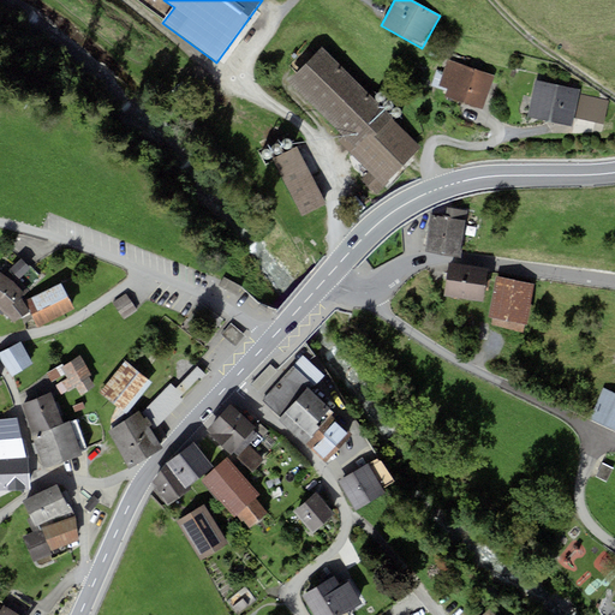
[(322,48),(290,82),(344,136),(338,142),(354,157),(394,119),(322,48)]
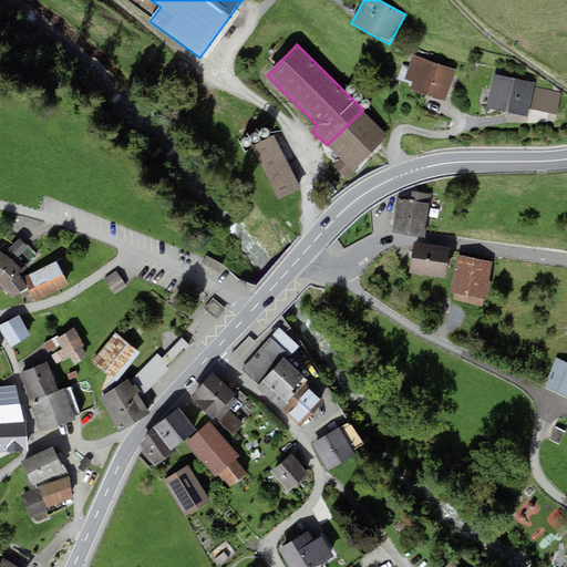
[(456,70),(412,54),(404,79),(413,82),(411,90),(445,102),(456,70)]
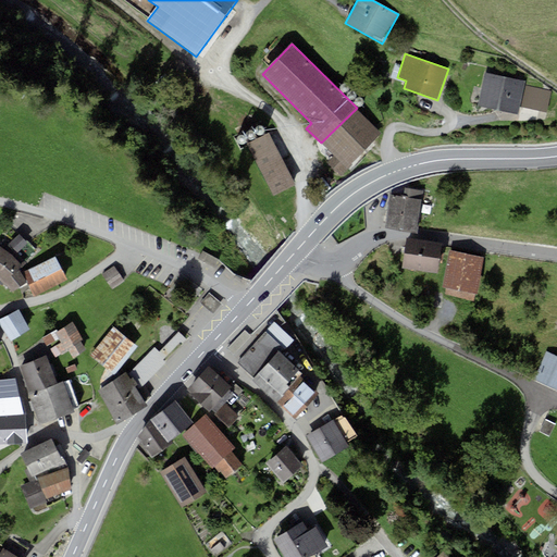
[(525,82),(485,73),(479,106),(519,114),(520,107),(524,87),(525,82)]
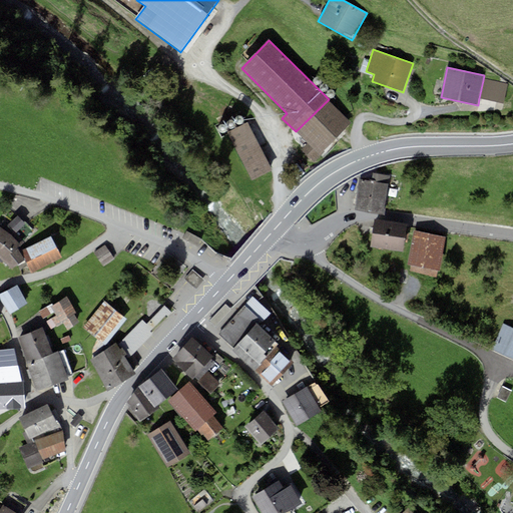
[(320,83),(321,82),(321,81),(321,79),(321,78),(320,77),(318,76),(317,76),(315,76),(314,77),(313,78),(313,79),(312,81),(313,82),(314,83),(315,84),(316,85),(317,85),(319,84),(320,83)]
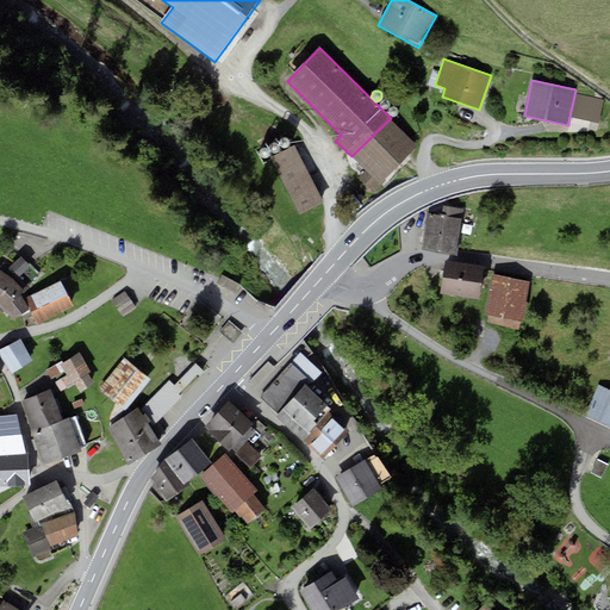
[(604,101),(574,95),(570,117),(599,123),(604,101)]
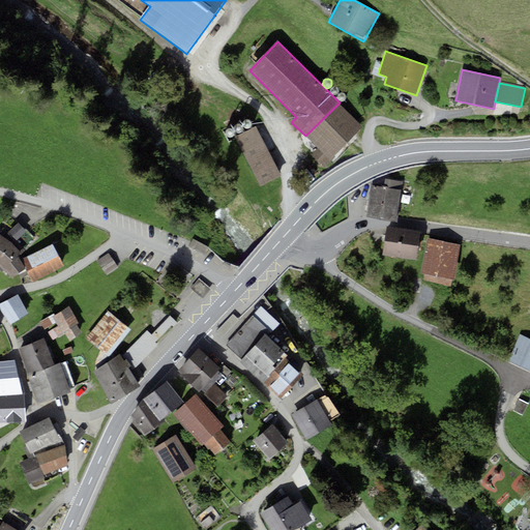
[(337,93),(339,92),(340,90),(340,89),(339,88),(337,86),(336,86),(334,85),(333,86),(332,86),(331,87),(330,89),(330,90),(330,92),(331,93),(332,94),(334,94),(335,94),(336,94),(337,93)]
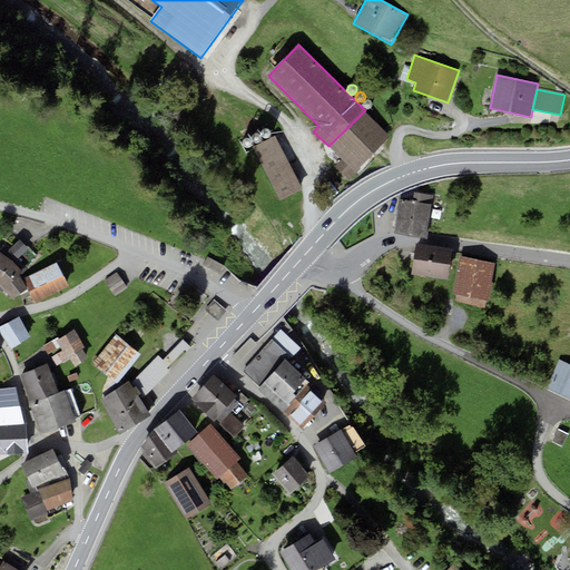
[(372,108),(372,107),(373,105),(373,104),(372,101),(371,100),(370,100),(367,99),(366,100),(365,100),(364,101),(363,104),(363,105),(363,106),(364,108),(365,108),(367,109),(369,109),(370,109),(372,108)]
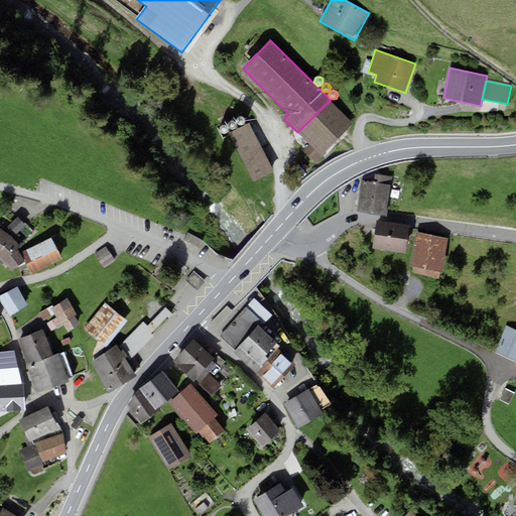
[(331,100),(297,132),(310,145),(304,151),(316,163),(355,124),(331,100)]
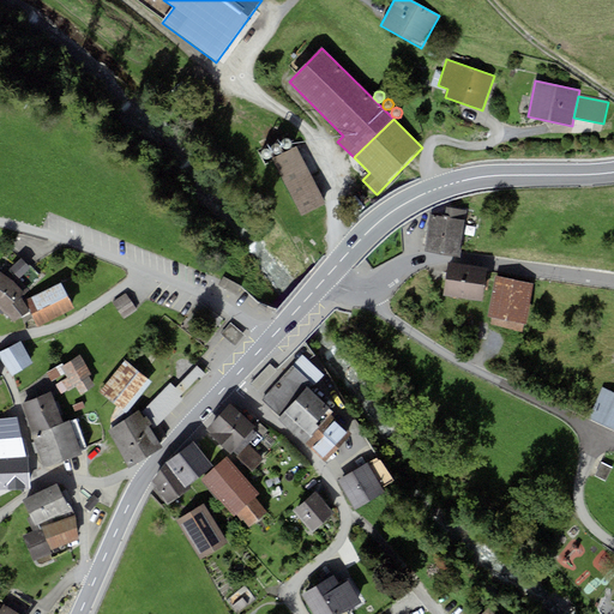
[(290,148),(292,146),(293,144),(293,143),(292,142),(290,139),(289,139),(287,138),(286,139),(283,139),(283,140),(282,143),(282,144),(282,146),(283,148),(284,149),(286,149),(288,149),(289,149),(290,148)]
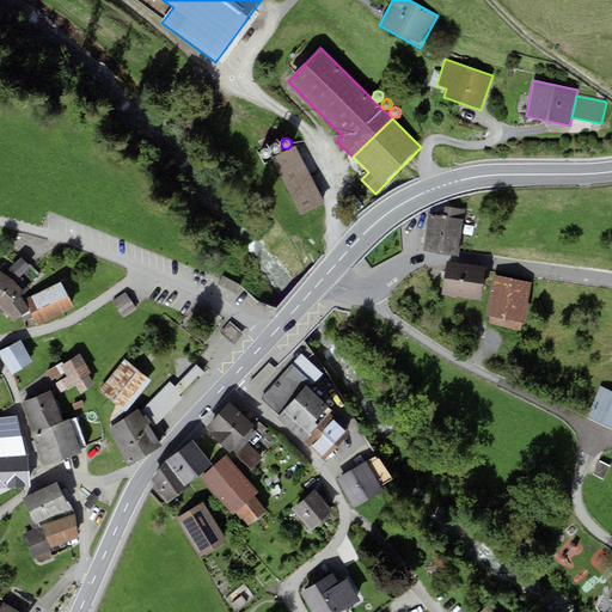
[(280,152),(281,151),(281,150),(281,147),(280,146),(280,145),(277,144),(276,144),(274,144),(273,145),(271,146),(271,147),(270,148),(271,151),(271,152),(274,153),(275,153),(276,153),(279,153),(280,152)]
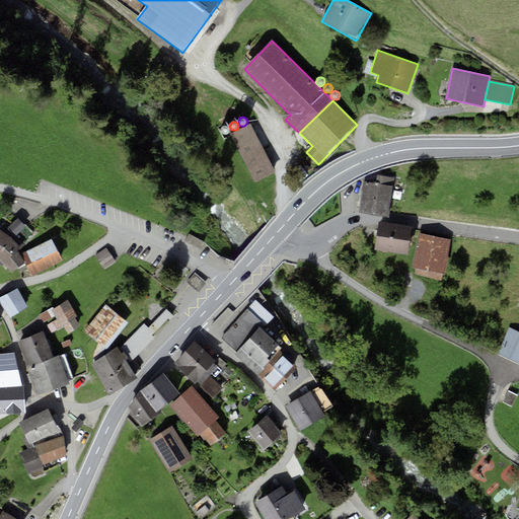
[(250,125),(230,135),(255,183),(276,173),(250,125)]
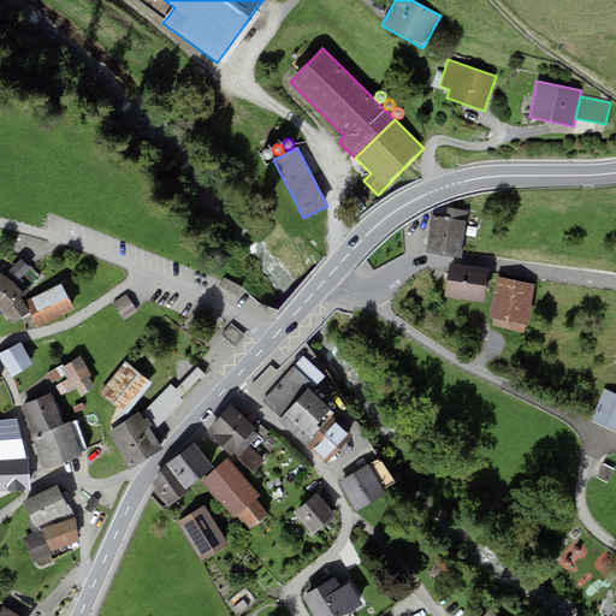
[(448,217),(432,215),(427,252),(462,256),(467,211),(449,208),(448,217)]
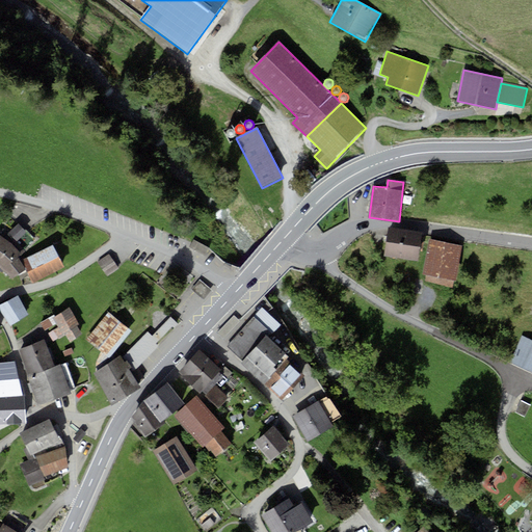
[(5,239),(0,234),(0,266),(14,280),(26,270),(18,259),(38,239),(17,223),(5,239)]
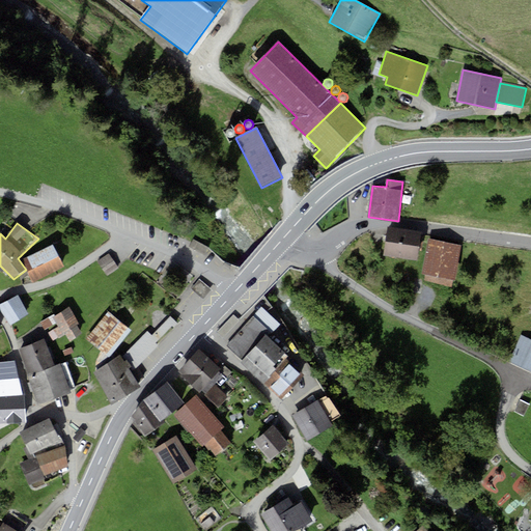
[(422,231),(388,226),(384,255),(417,260),(419,251),(421,251),(423,241),(420,241),(422,231)]
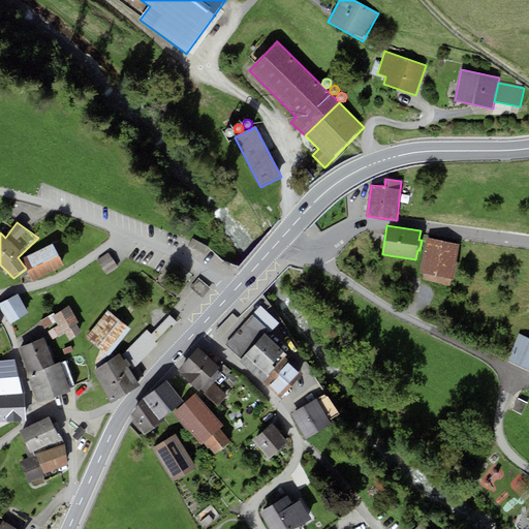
[(200,243),(193,239),(188,246),(196,251),(200,243)]
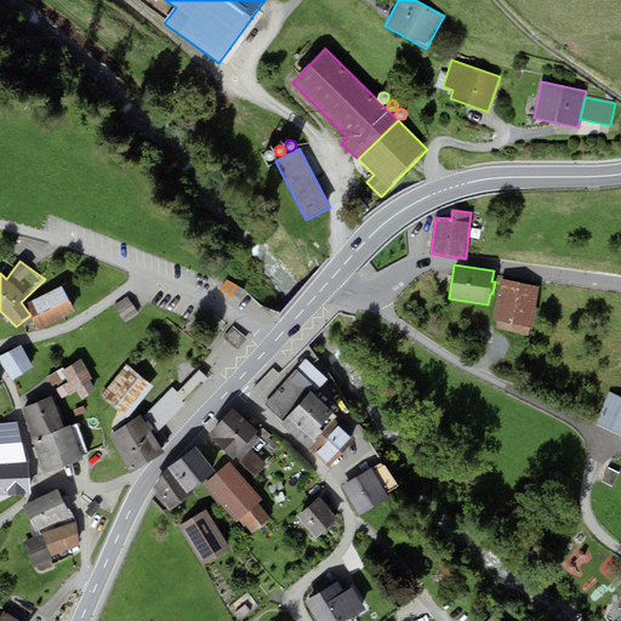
[(540,288),(501,280),(493,320),(497,322),(530,328),(533,328),(540,288)]
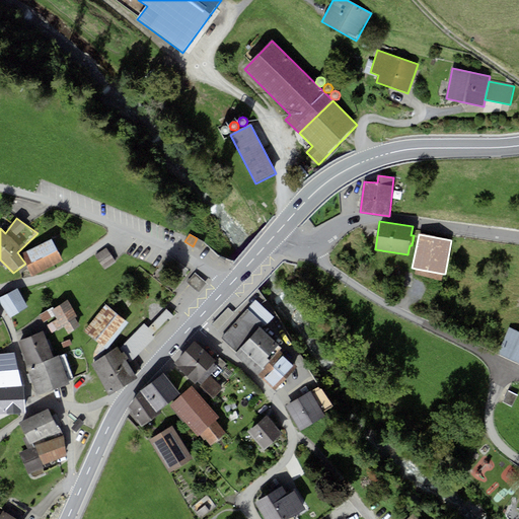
[(205,241),(197,238),(193,246),(201,249),(205,241)]
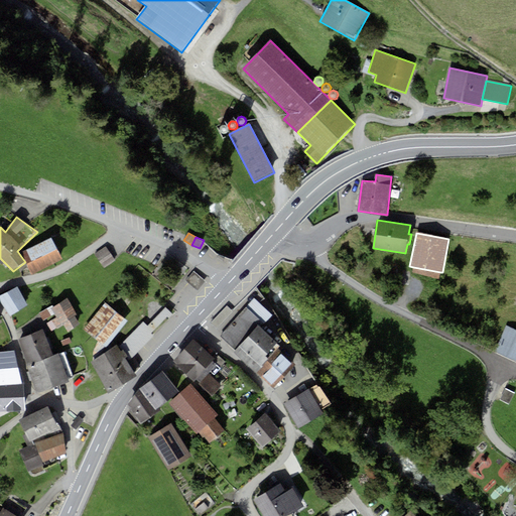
[(52,238),(22,252),(32,274),(62,260),(52,238)]
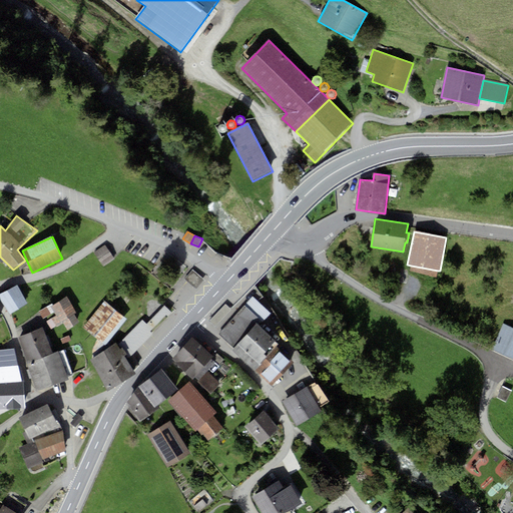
[(105,245),(94,252),(103,268),(115,260),(105,245)]
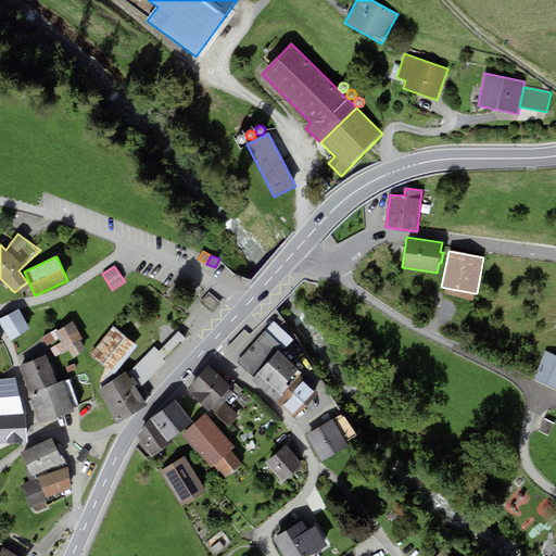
[(475,293),(445,288),(444,294),(472,300),(475,293)]
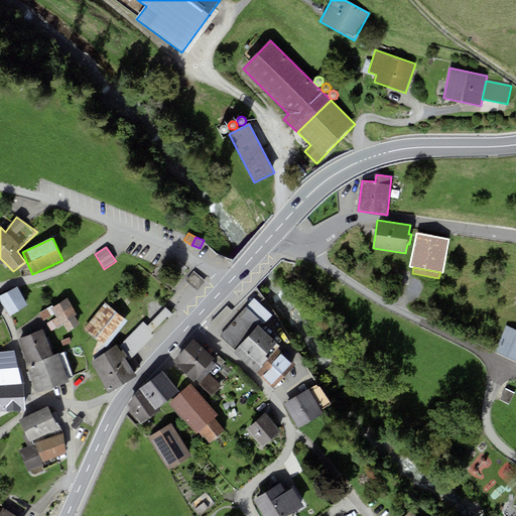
[(195,270),(185,281),(197,291),(206,280),(205,279),(198,273),(195,270)]
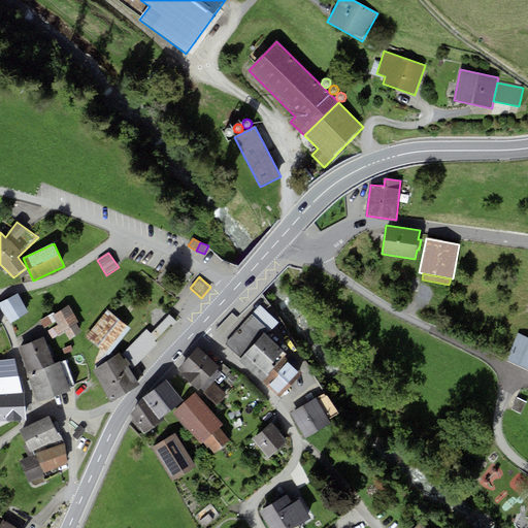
[(19,294),(0,302),(0,307),(10,323),(29,312),(19,294)]
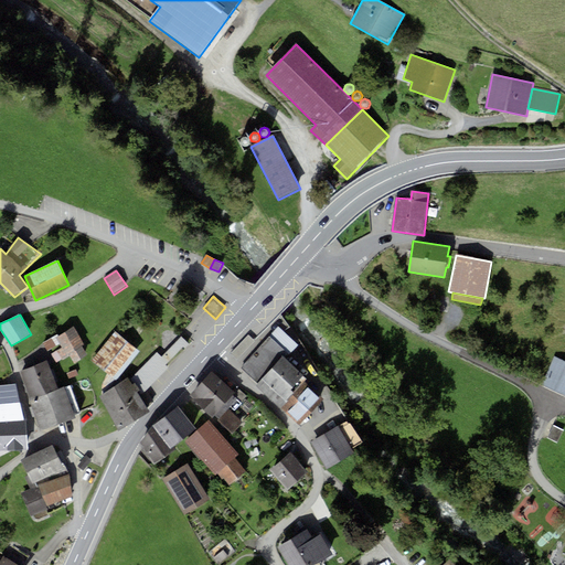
[(74,327),(59,336),(59,333),(42,342),(48,351),(61,343),(64,348),(52,354),(56,361),(71,353),(75,361),(86,354),(82,347),(85,345),(74,327)]
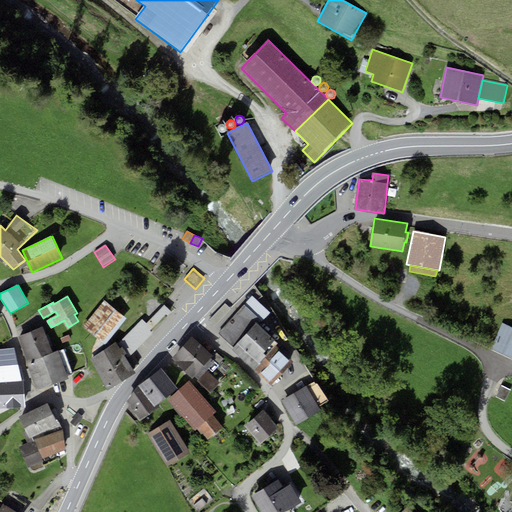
[(269,312),(253,297),(218,334),(234,349),(259,323),(269,312)]
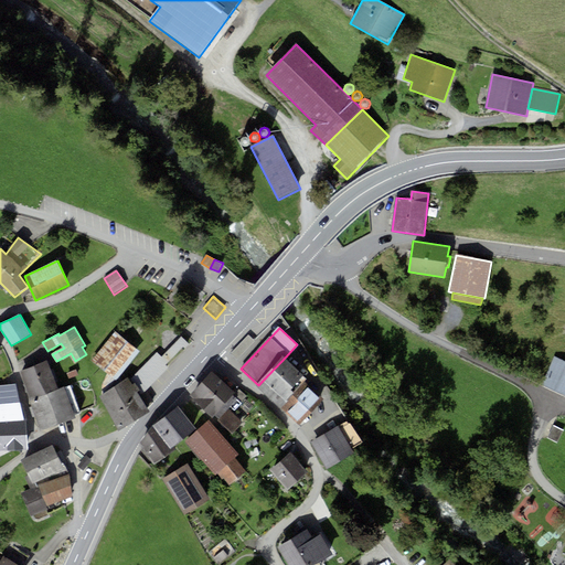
[(115,331),(92,361),(107,374),(116,381),(140,351),(115,331)]
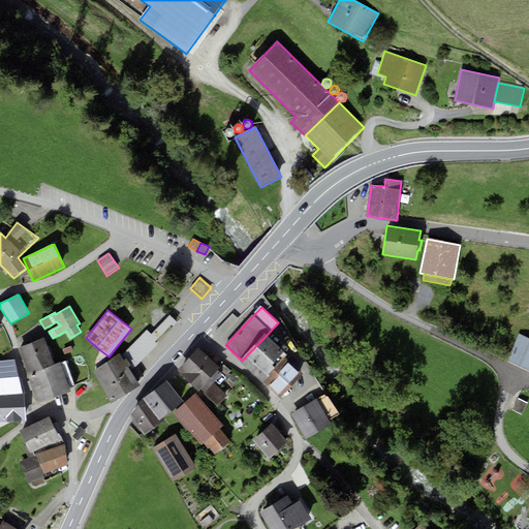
[(232,314),(216,331),(219,335),(222,338),(239,319),(232,314)]
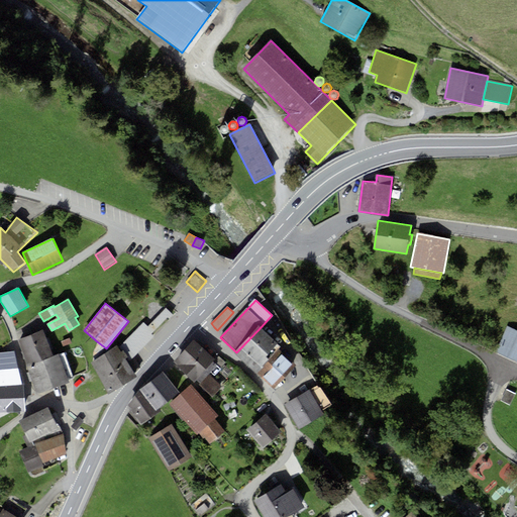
[(122,350),(121,351),(134,373),(141,368),(134,357),(154,336),(151,334),(168,318),(170,319),(173,315),(167,308),(148,327),(143,322),(119,347),(122,350)]
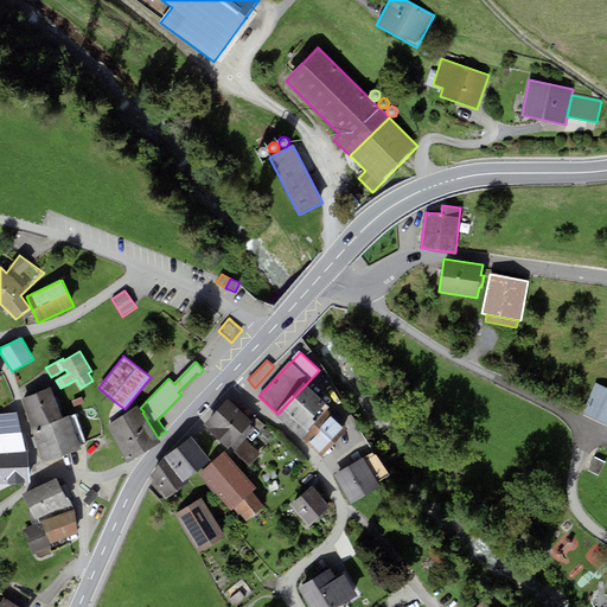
[(332,407),(307,383),(278,414),(302,438),(327,413),(332,407)]
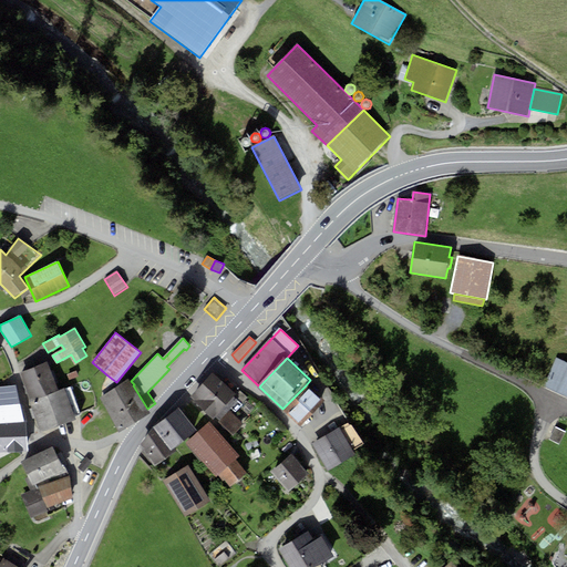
[(566,362),(557,358),(544,387),(566,397),(566,362)]
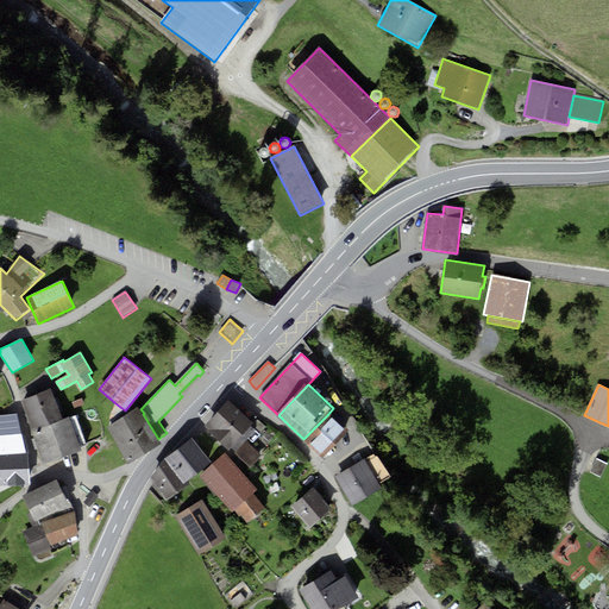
[(52,389),(20,400),(31,431),(63,419),(52,389)]
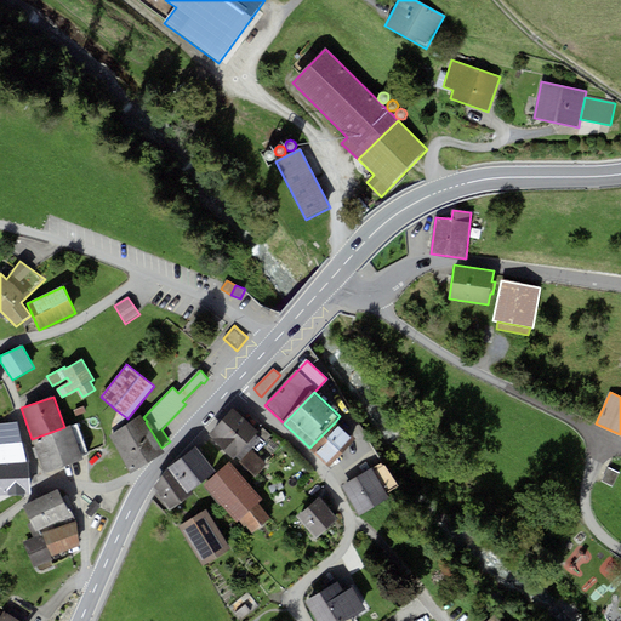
[(257,429),(233,408),(208,434),(233,459),(237,456),(240,460),(251,449),(261,438),(256,434),(260,432),(257,429)]
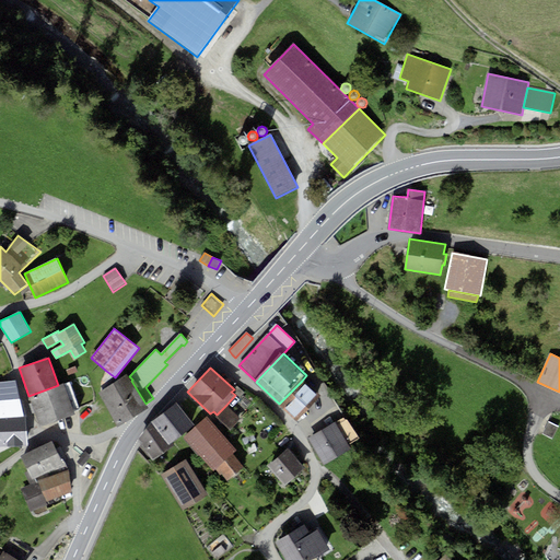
[(118,380),(115,377),(106,371),(103,377),(102,383),(102,391),(118,380)]
